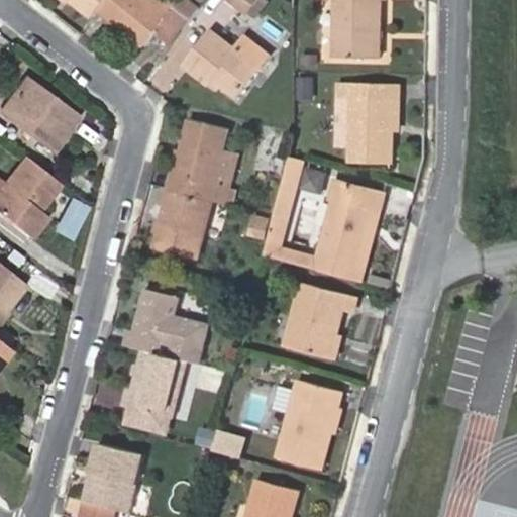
[(72,0),(95,18),(101,10),(109,0),(72,0)]
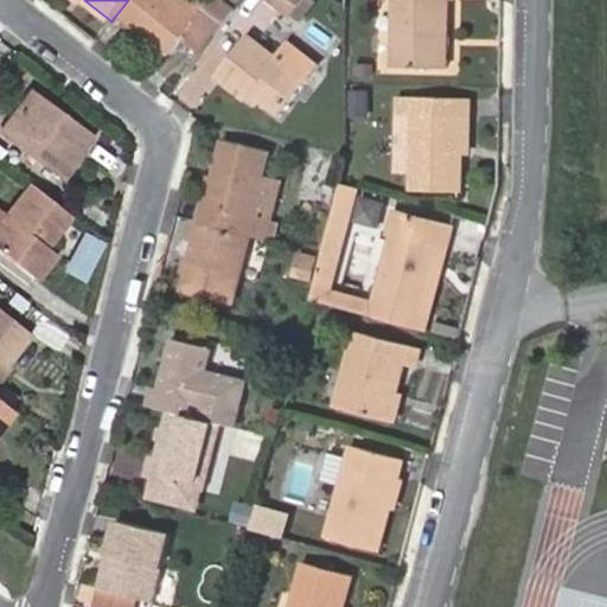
[(173,0),(128,0),(119,12),(172,55),(185,39),(199,21),(173,0)]
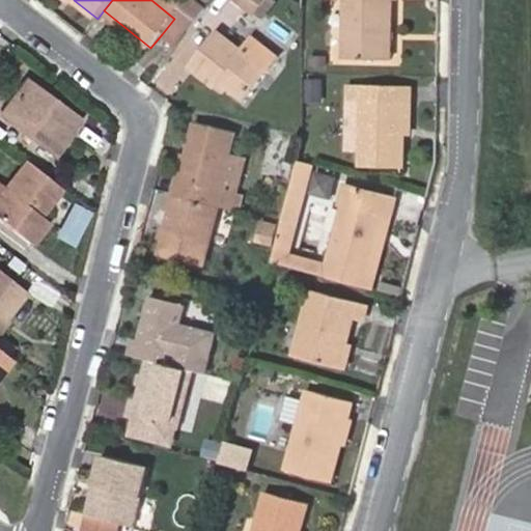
[(151,0),(174,19),(175,18),(185,6),(176,0),(151,0)]
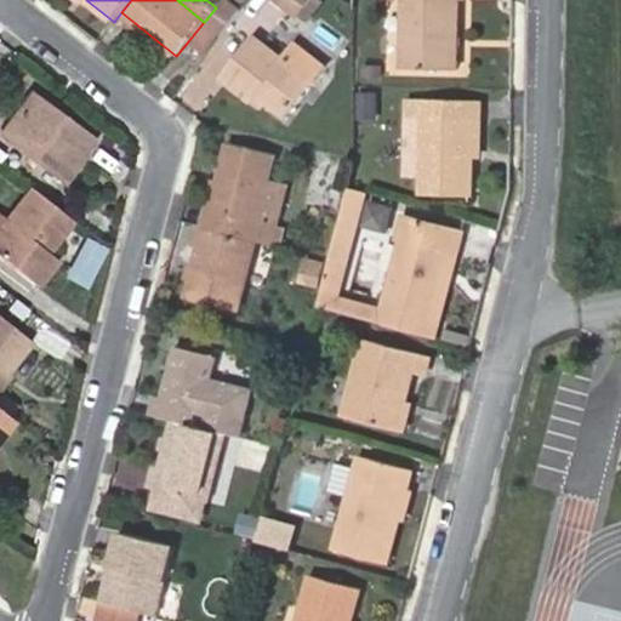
[(205,21),(224,38),(245,12),(229,0),(221,0),(216,7),(205,21)]
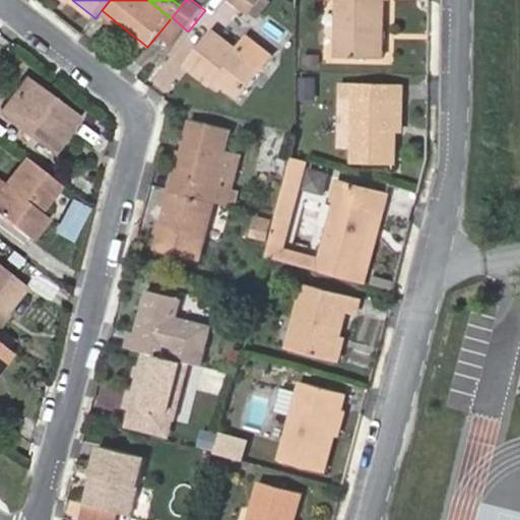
[(192,0),(205,10),(213,1),(211,0),(192,0)]
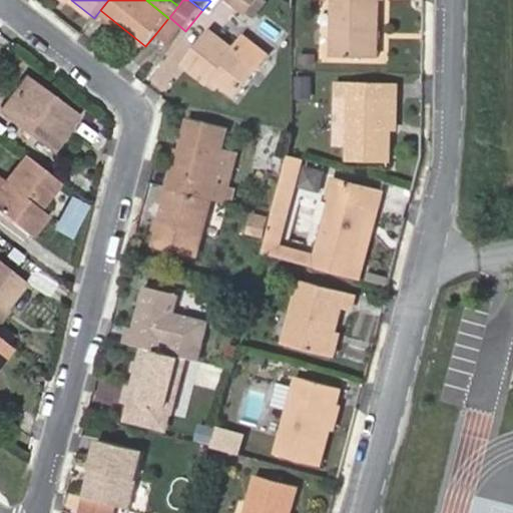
[(227,0),(248,16),(261,0),(227,0)]
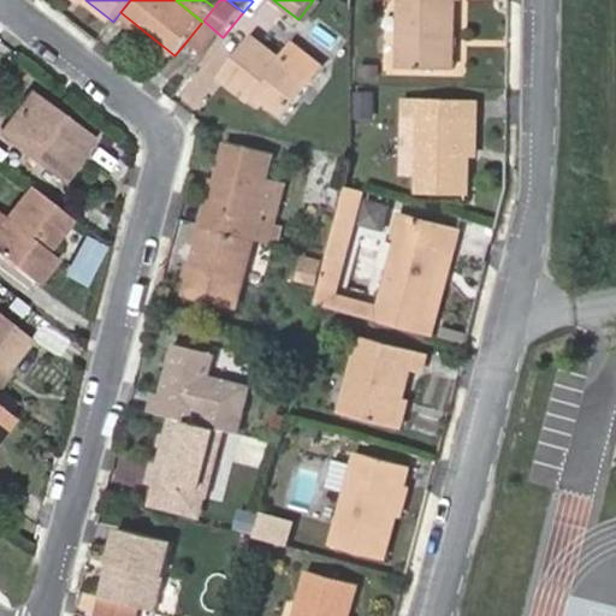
[(401,69),(454,71),(454,1),(460,1),(458,0),(383,0),(384,0),(402,0),(401,69)]
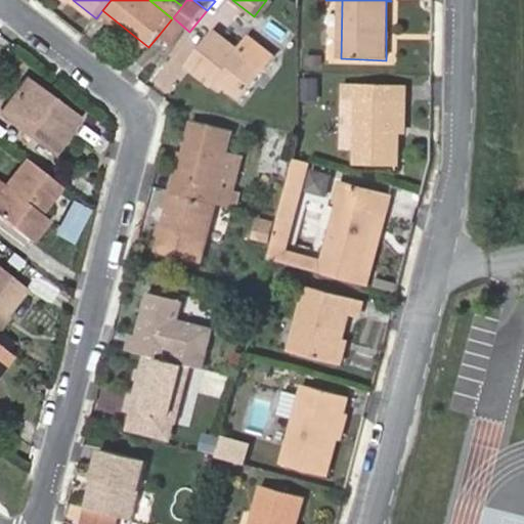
[(160,34),(177,47),(189,32),(173,17),(172,18),(160,34)]
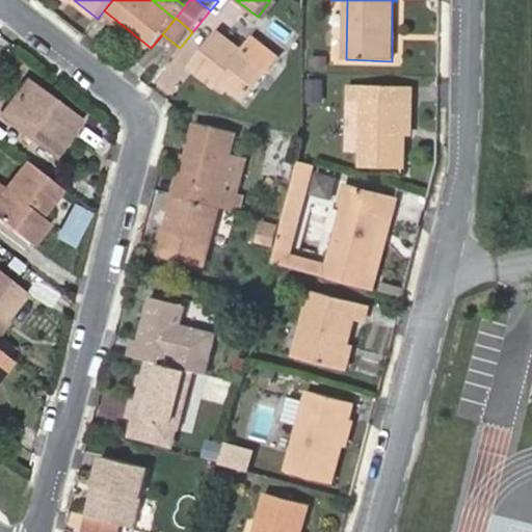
[(223,80),(246,100),(269,73),(245,52),(219,30),(191,65),(218,86),(223,80)]
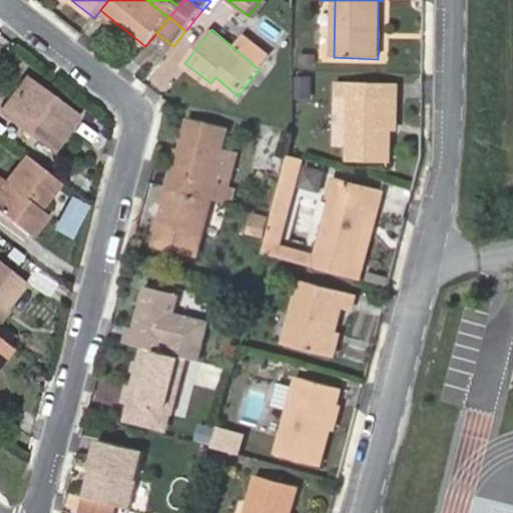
[(236,50),(260,70),(271,57),(247,37),(236,50)]
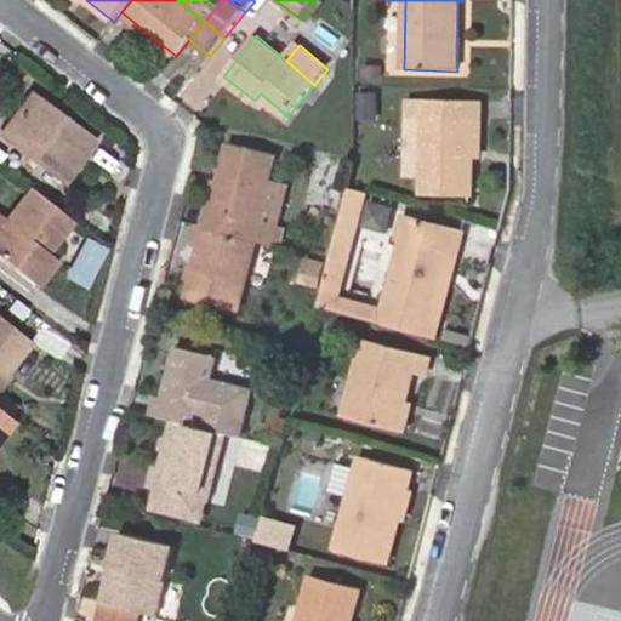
[(385,66),(366,66),(366,77),(385,77),(385,66)]
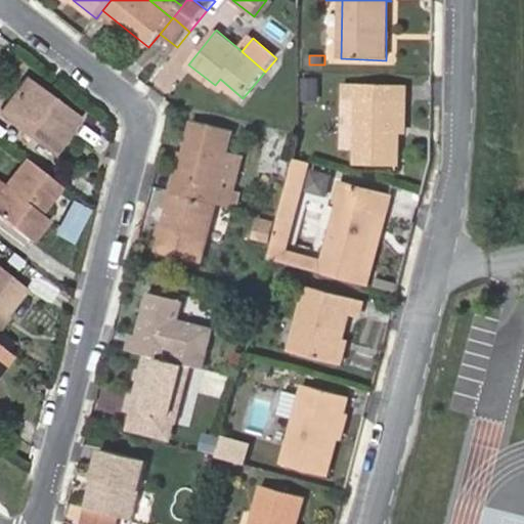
[(320,78),(306,78),(306,98),(320,98),(320,78)]
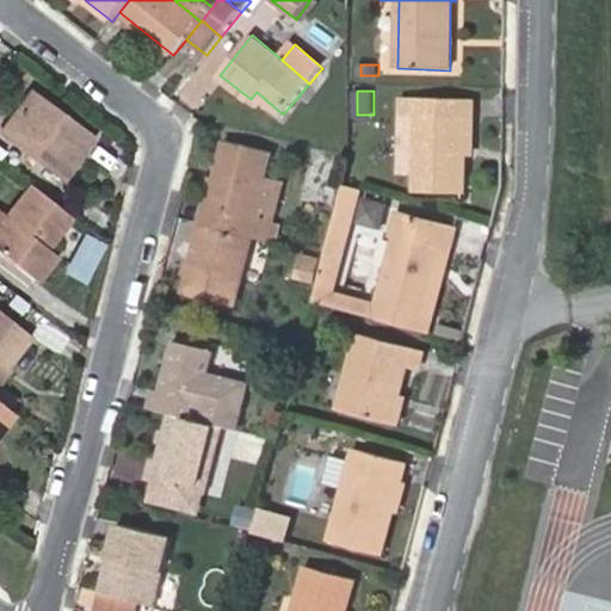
[(51,111),(44,106),(28,93),(0,128),(0,133),(60,177),(88,140),(51,111)]
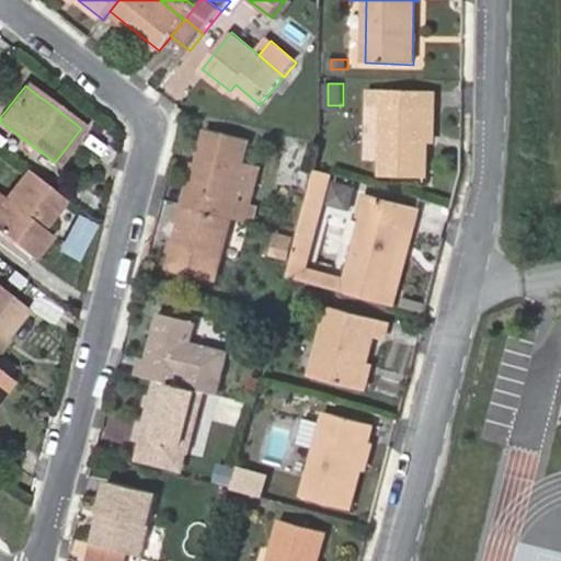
[(426,109),(435,109),(436,92),(373,90),(371,106),(384,106),(381,161),(381,178),(423,179),(425,138),(426,109)]
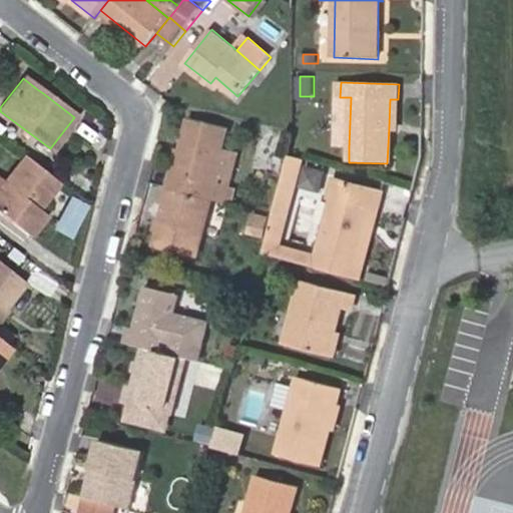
[(41,84),(37,89),(43,93),(47,88),(41,84)]
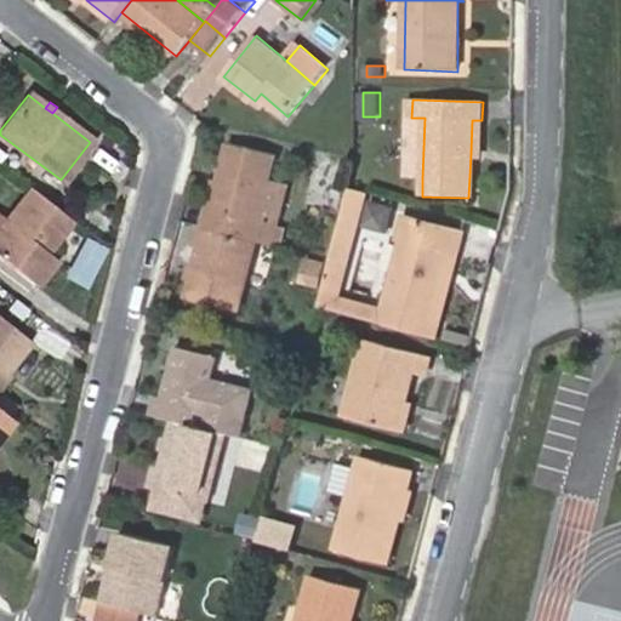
[(410,178),(422,178),(425,118),(411,118),(410,178)]
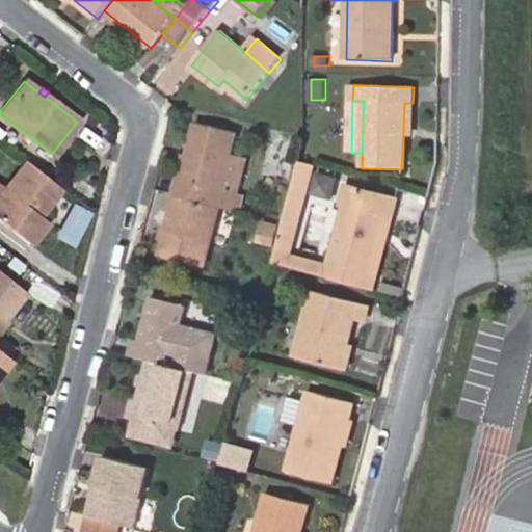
[(411,131),(413,103),(404,103),(403,131),(411,131)]
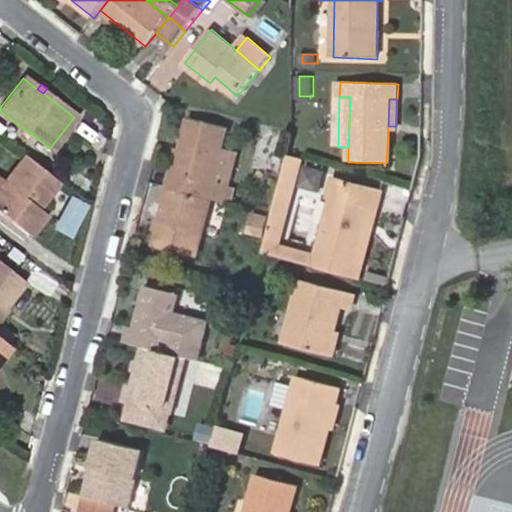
[(178,192),(212,200),(225,204),(229,189),(214,185),(224,149),(229,129),(191,119),(176,175),(182,176),(178,192)]
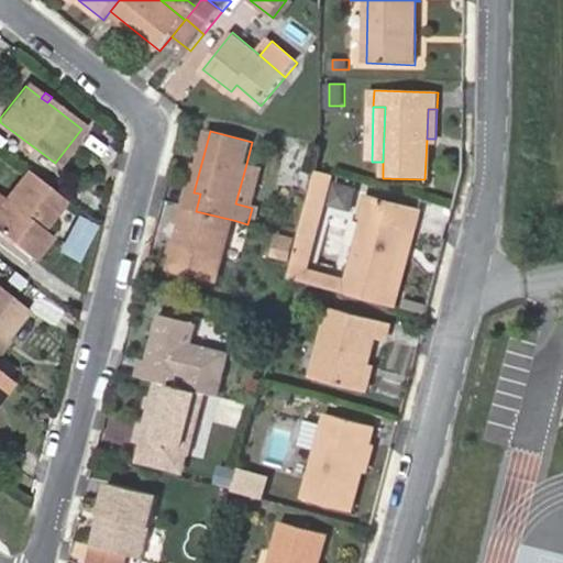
[(235,203),(252,208),(262,168),(246,164),(235,203)]
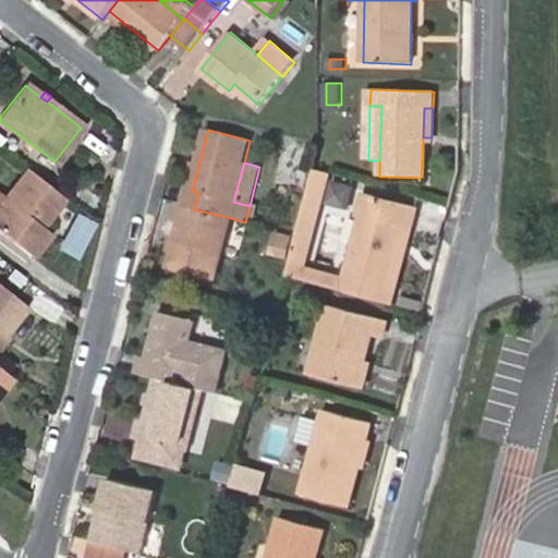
[(62,196),(26,169),(5,197),(0,204),(0,229),(34,255),(52,232),(43,223),(62,196)]
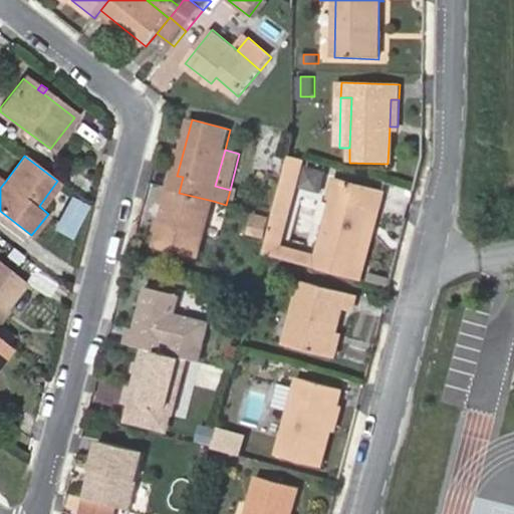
[(173,174),(169,190),(179,193),(183,177),(177,176),(173,174)]
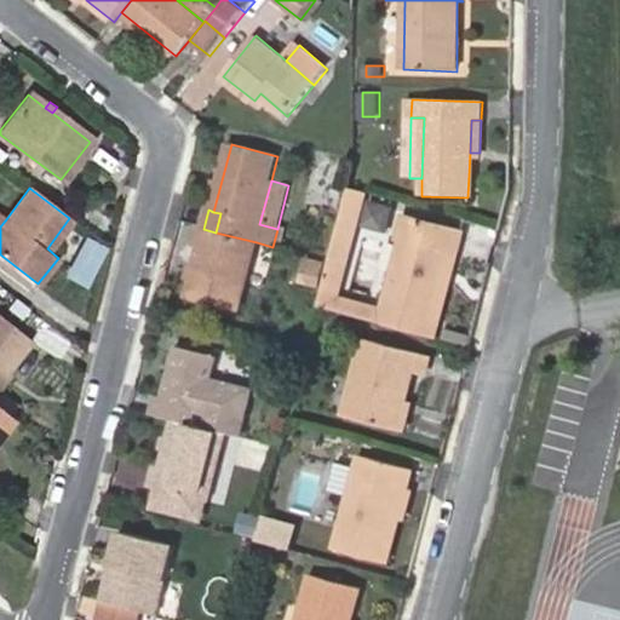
[(464,234),(407,219),(401,241),(408,242),(390,310),(430,321),(448,253),(457,256),(464,234)]
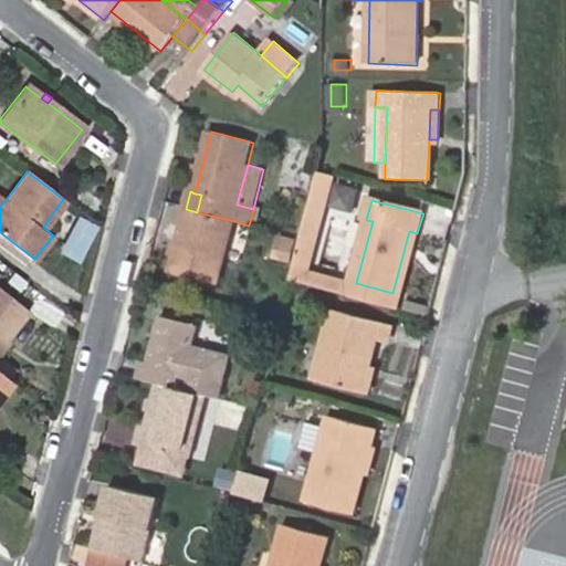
[(186,209),(186,208),(180,227),(185,228),(174,274),(218,286),(234,221),(197,212),(186,209)]
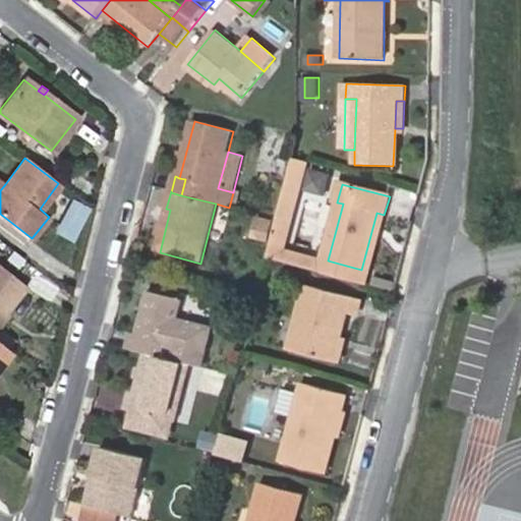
[(229,208),(237,210),(240,194),(233,192),(229,208)]
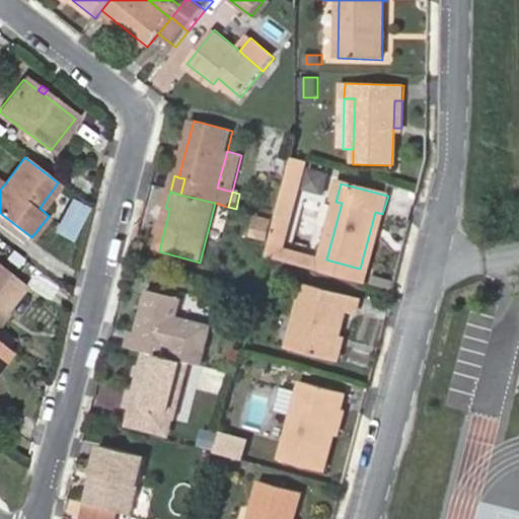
[(291,220),(277,216),(276,220),(267,258),(313,272),(317,260),(283,250),(291,220)]
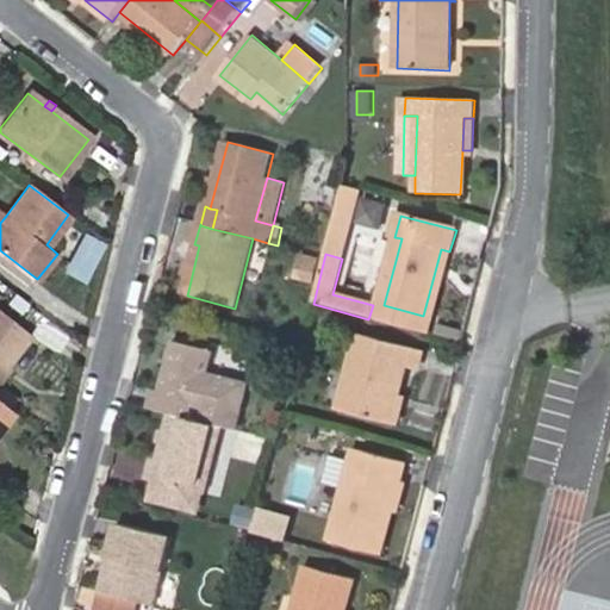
[(302,261),(318,266),(319,260),(303,256),(302,261)]
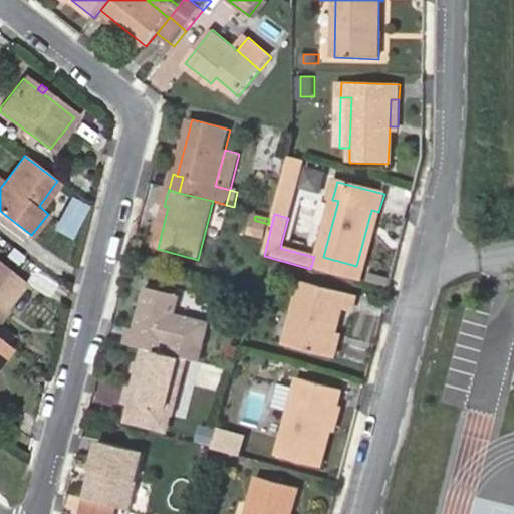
[(264,239),(268,224),(254,220),(250,236),(264,239)]
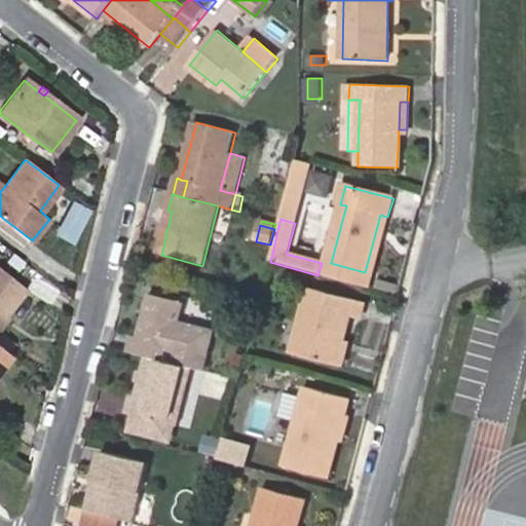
[(0,315),(2,312),(24,285),(0,266),(0,315)]
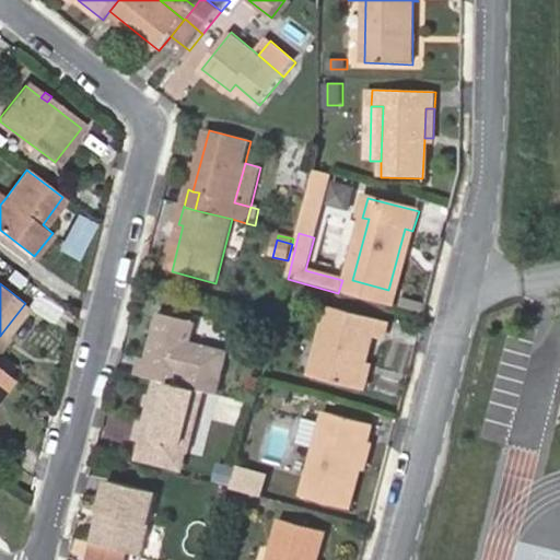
[(359,386),(365,360),(372,334),(384,337),(388,319),(329,304),(312,372),(359,386)]
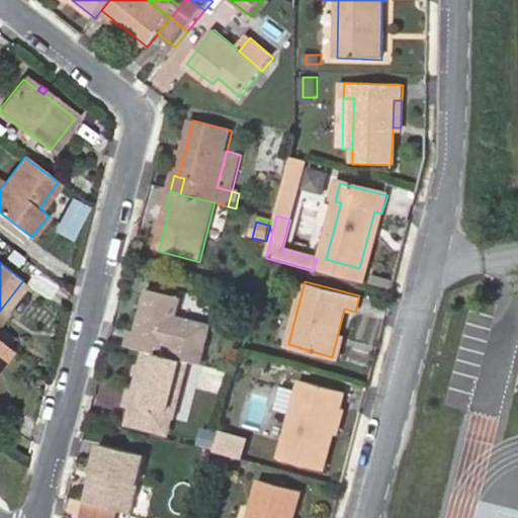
[(131,332),(126,347),(148,352),(189,364),(201,367),(212,328),(176,318),(181,297),(147,289),(143,307),(148,308),(144,320),(140,318),(136,333),(131,332)]
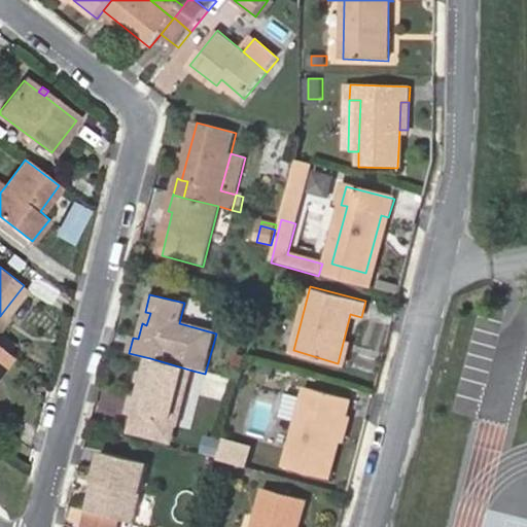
[(355,342),(344,339),(338,363),(348,366),(355,342)]
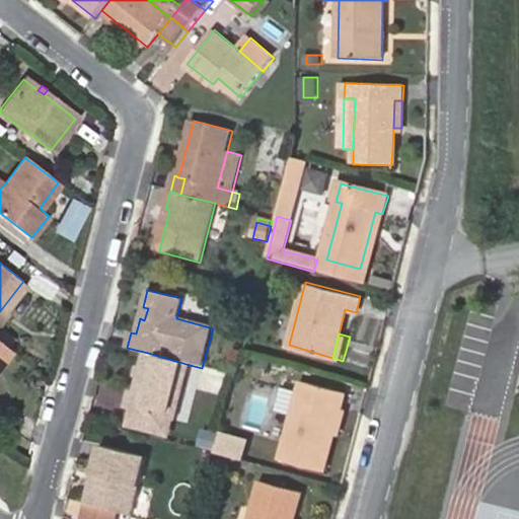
[(190,365),(148,353),(144,367),(142,376),(139,390),(132,389),(128,408),(133,409),(174,420),(190,365)]
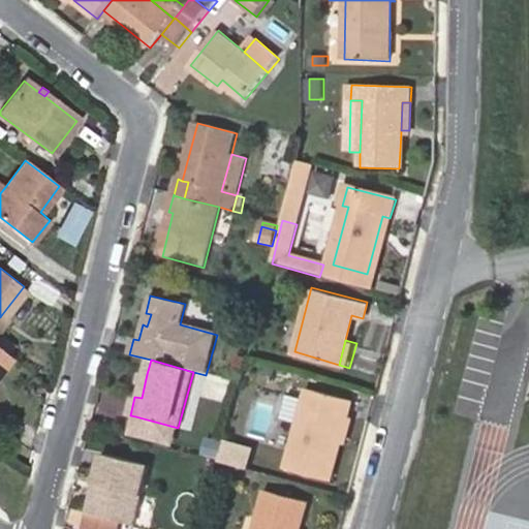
[(137,381),(145,383),(147,374),(139,372),(137,381)]
